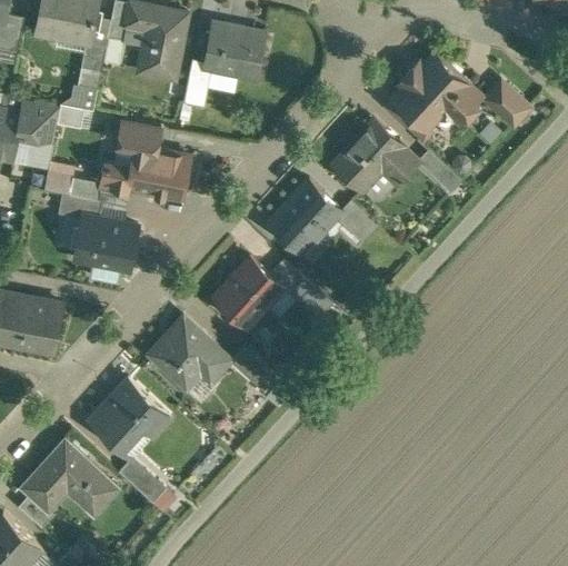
[(98,0),(41,0),(35,32),(58,37),(59,30),(90,37),(89,43),(98,0)]
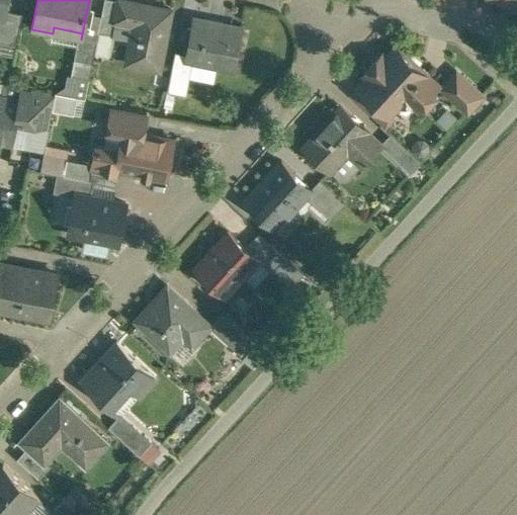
[(117,4),(104,1),(97,35),(111,38),(114,23),(113,23),(117,4)]
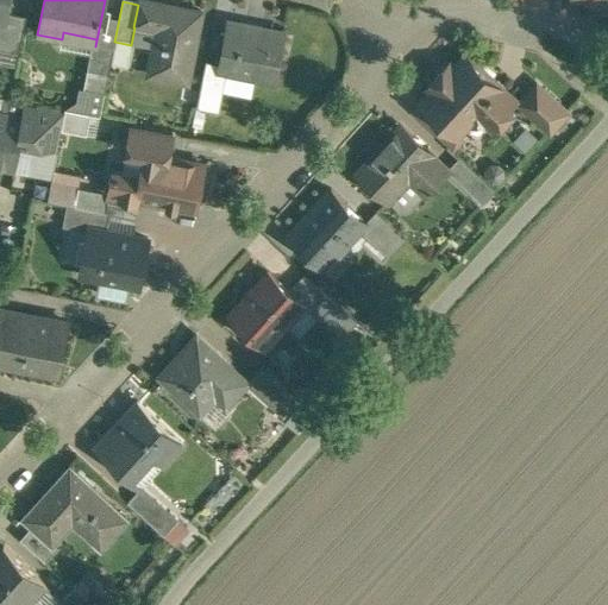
[(198,17),(164,11),(165,8),(138,2),(138,5),(133,27),(135,27),(156,31),(148,77),(186,84),(200,16),(198,14),(198,17)]
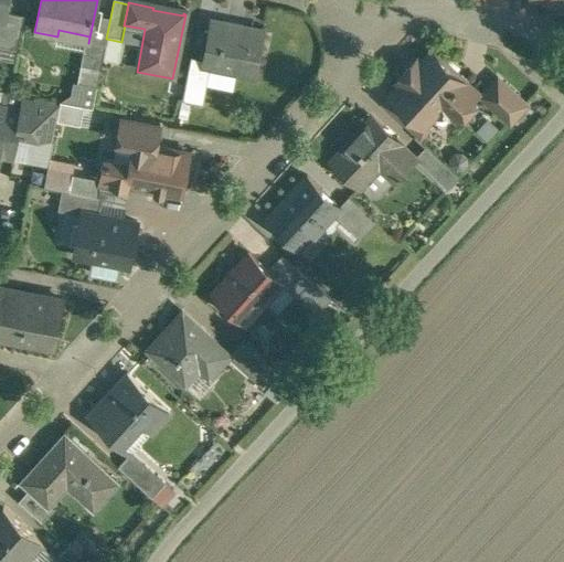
[(22,18),(3,14),(1,23),(0,23),(0,49),(16,52),(22,18)]
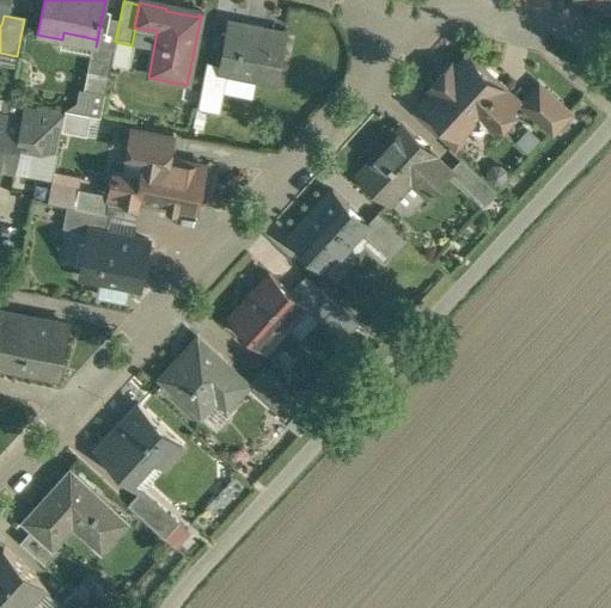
[(281,40),(245,32),(245,29),(227,25),(219,67),(252,74),(251,80),(274,85),(283,38),(282,38),(281,40)]
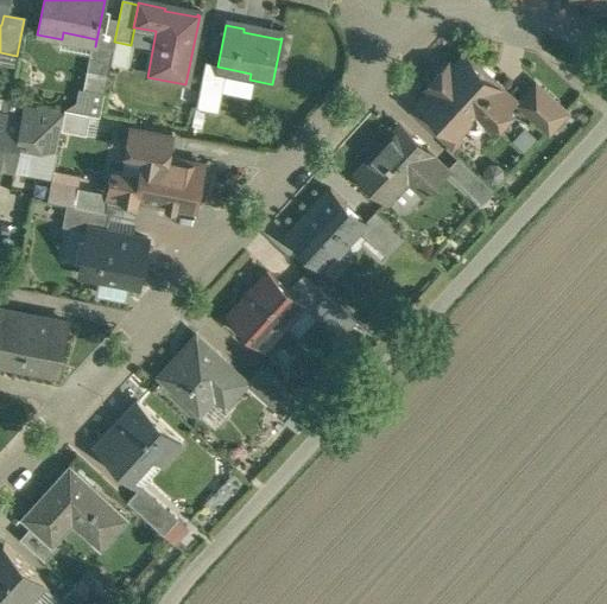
[(111,57),(93,53),(86,93),(103,96),(111,57)]
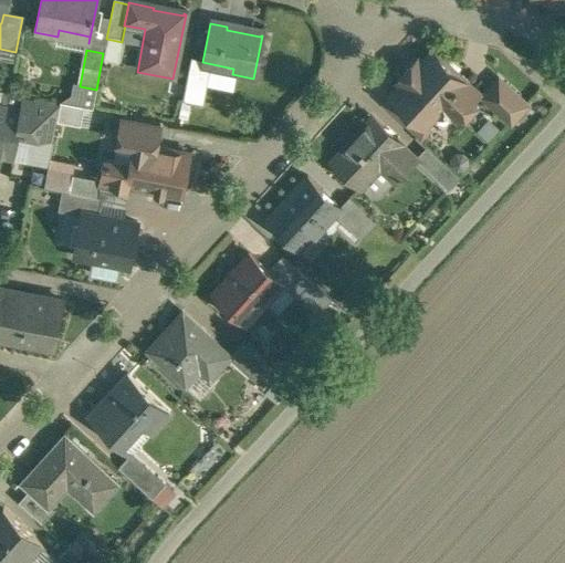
[(417,61),(396,84),(399,87),(390,98),(406,113),(424,128),(425,127),(422,125),(441,104),(454,116),(453,118),(454,120),(477,95),(431,54),(421,64),(417,61)]
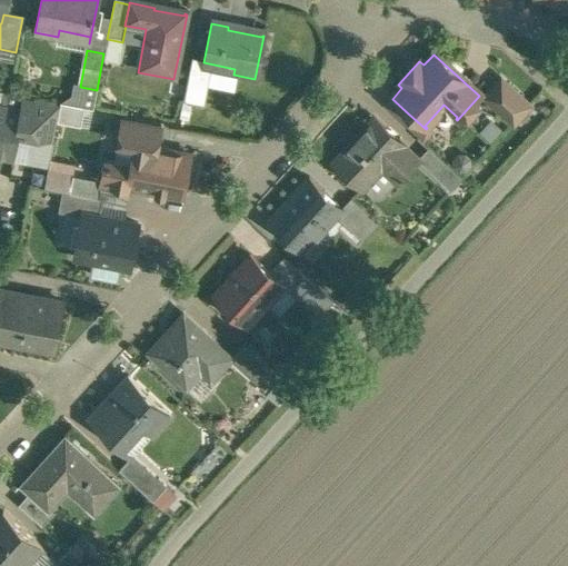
[(206,69),(190,66),(182,103),(199,107),(206,69)]
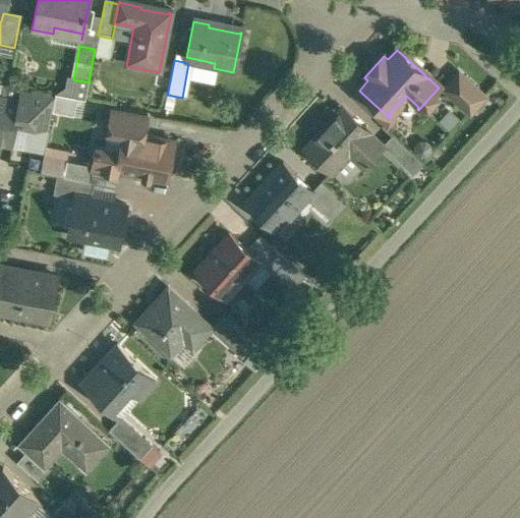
[(483,98),(458,74),(445,88),(471,112),(483,98)]
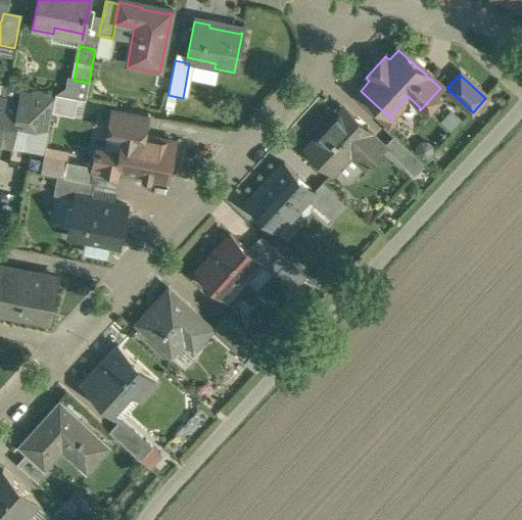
[(22,91),(0,86),(0,99),(20,103),(22,91)]
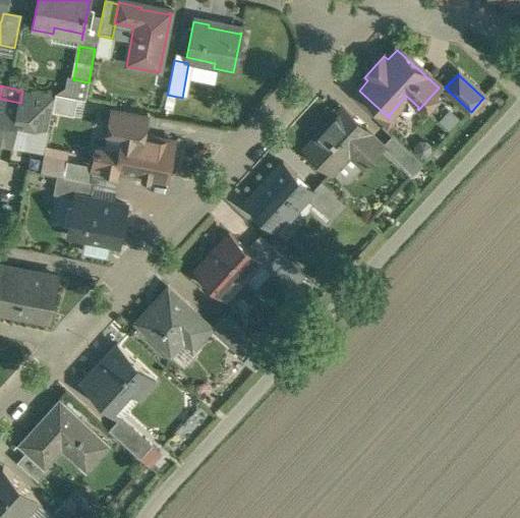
[(54,97),(22,91),(20,103),(16,123),(48,129),(54,97)]
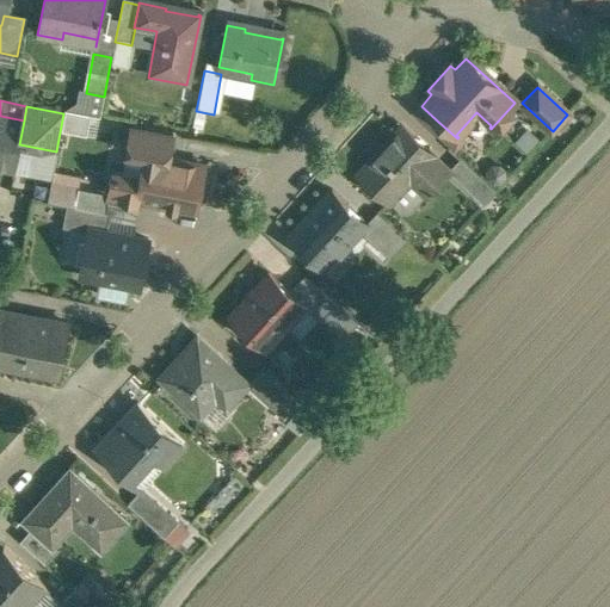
[(438,122),(421,106),(412,116),(430,131),(438,122)]
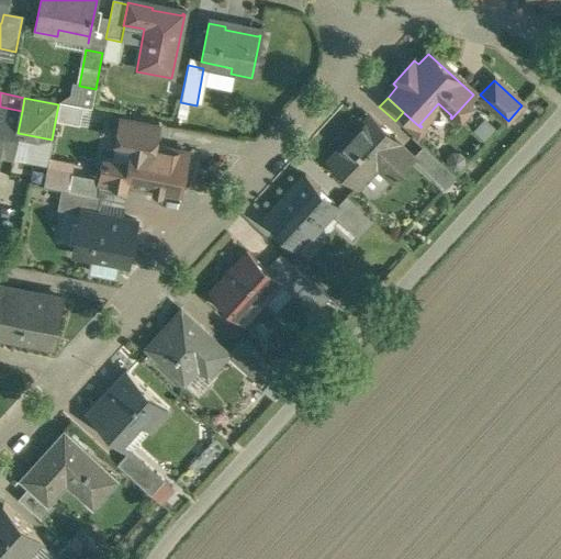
[(74,108),(60,105),(57,122),(70,125),(74,108)]
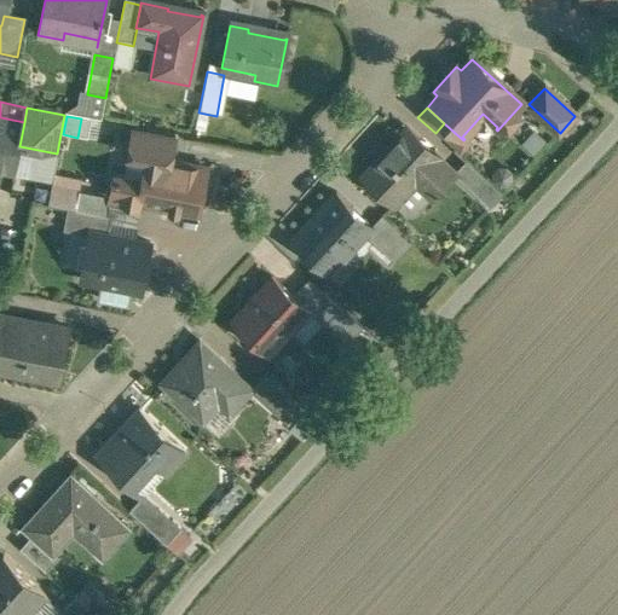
[(0,170),(13,174),(19,146),(24,122),(0,117),(0,170)]
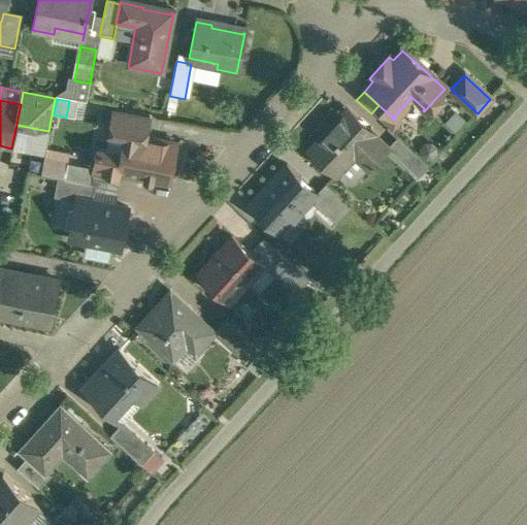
[(395,120),(379,105),(371,113),(370,115),(390,132),(399,123),(396,119),(395,120)]
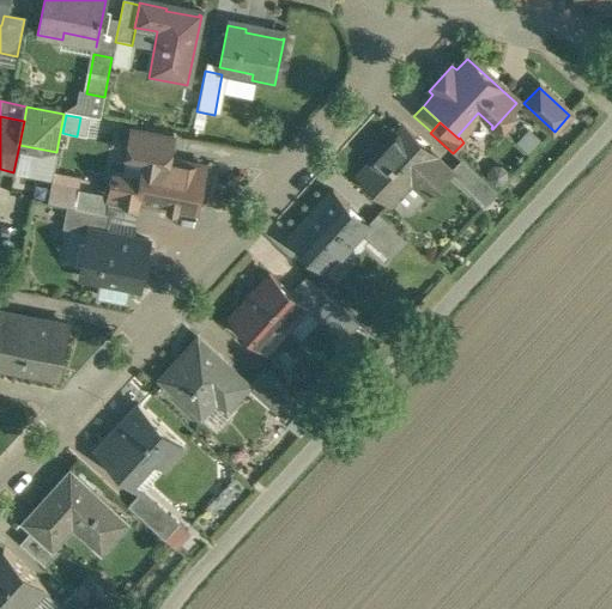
[(173,135),(132,128),(122,175),(114,174),(109,196),(108,202),(138,208),(144,205),(195,214),(205,169),(168,162),(173,135)]
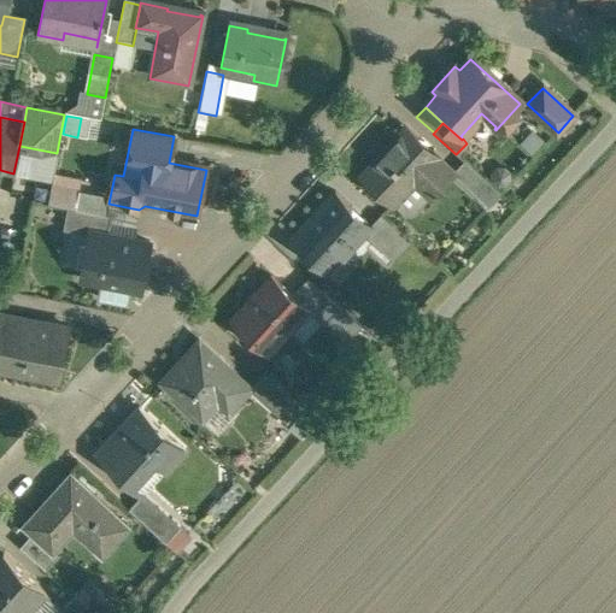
[(405,130),(361,177),(392,206),(414,183),(430,198),(452,174),(428,152),(427,153),(418,145),(420,143),(405,130)]
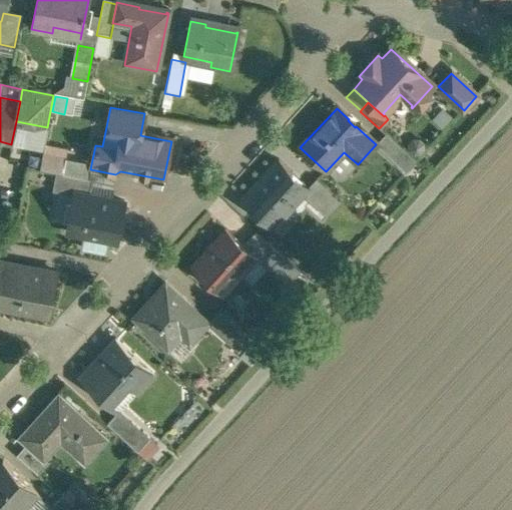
[(416,162),(389,137),(378,149),(405,174),(416,162)]
